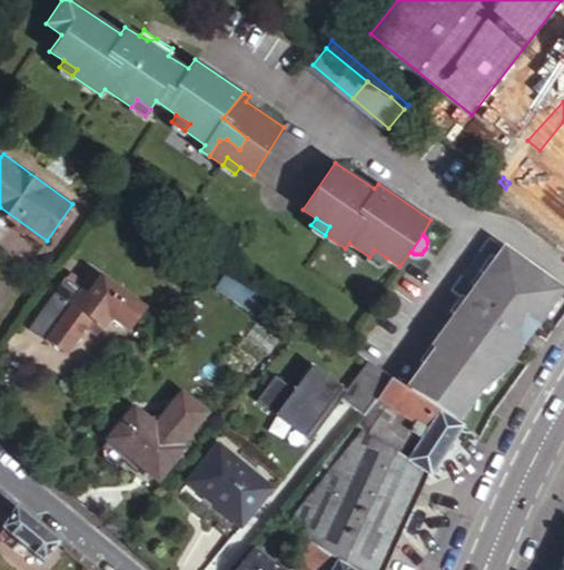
[(445,333),(406,384),(456,418),(476,390),(501,370),(504,372),(521,349),(512,344),(525,325),(533,332),(563,292),(545,279),(545,276),(542,272),(540,271),(534,266),(528,264),(527,265),(508,251),(510,248),(491,235),(453,287),(461,294),(470,300),(465,306),(457,301),(437,327),(445,333)]
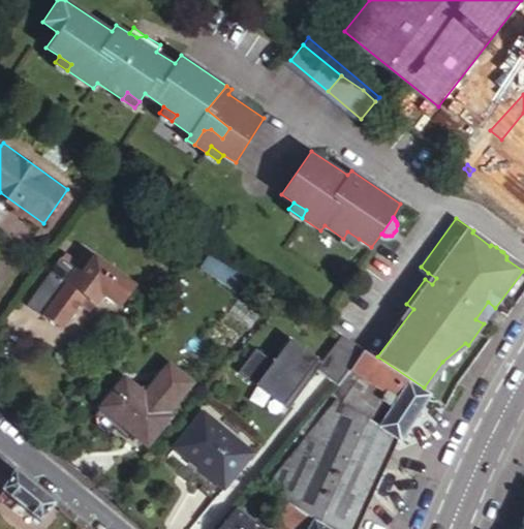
[(87,236),(93,227),(83,220),(76,228),(87,236)]
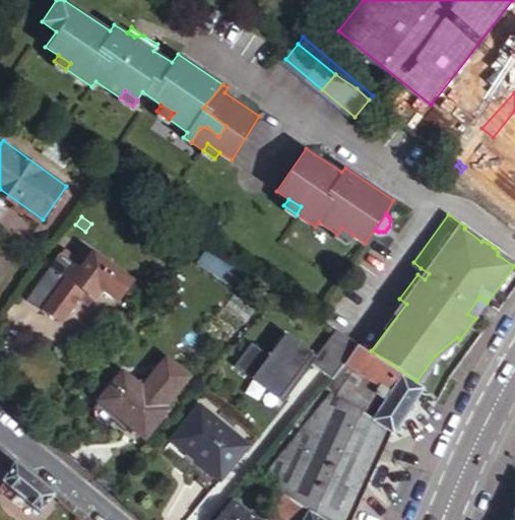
[(348,242),(352,235),(341,228),(337,235),(348,242)]
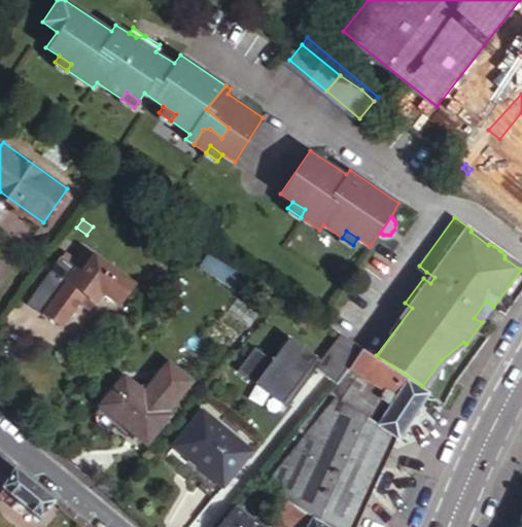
[(120,307),(135,286),(84,250),(77,260),(64,251),(27,304),(61,327),(81,302),(89,307),(94,301),(96,303),(103,294),(120,307)]
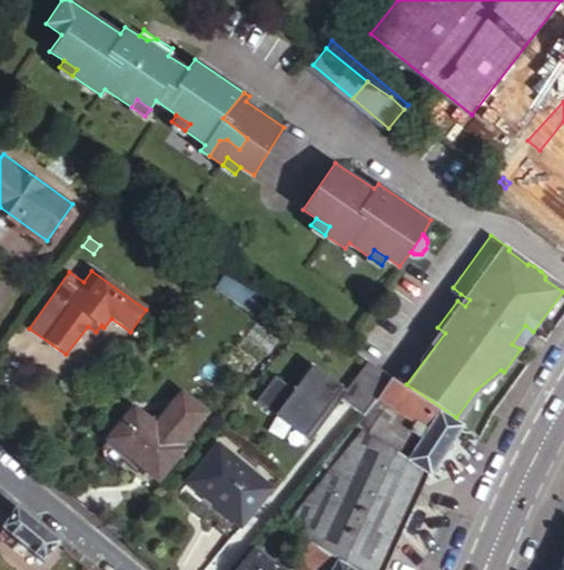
[(260,311),(267,296),(229,279),(223,294),(260,311)]
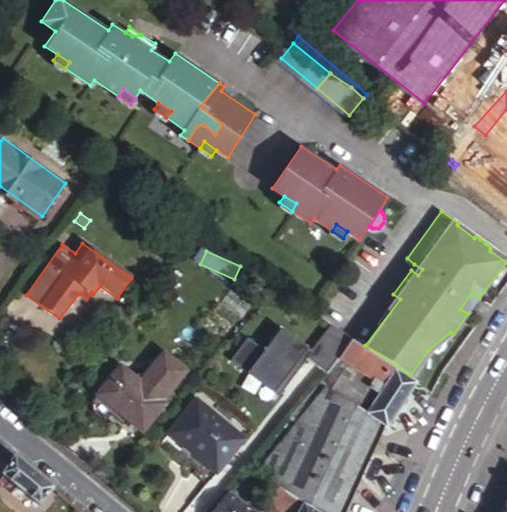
[(414,264),(411,270),(418,275),(422,269),(414,264)]
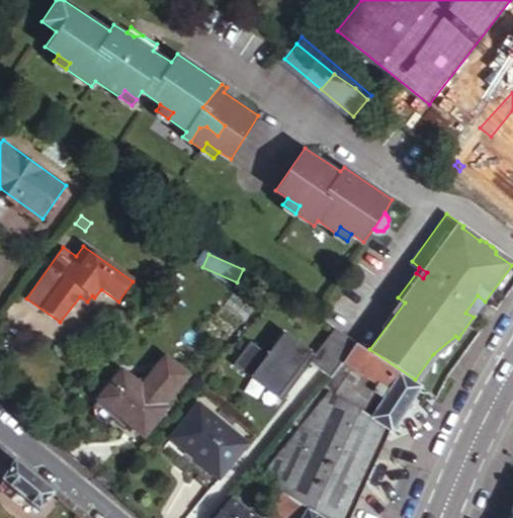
[(465,313),(474,317),(485,301),(478,295),(465,313)]
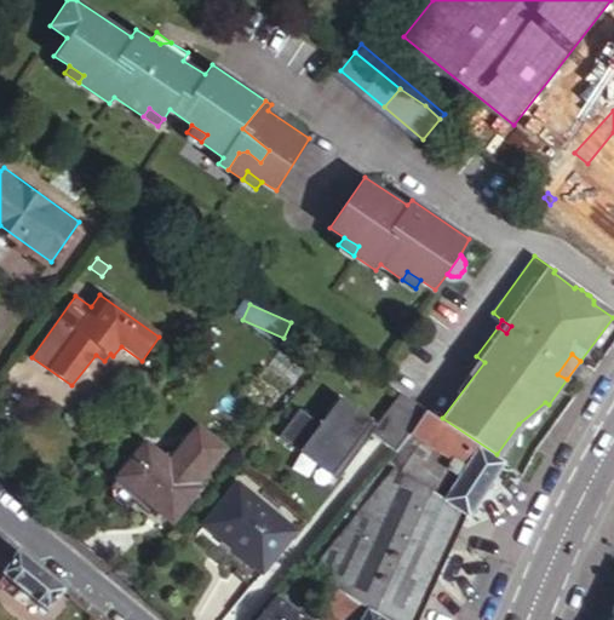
[(425,407),(405,392),(380,423),(345,394),(307,443),(338,469),(357,442),(362,447),(374,431),(395,447),(425,407)]
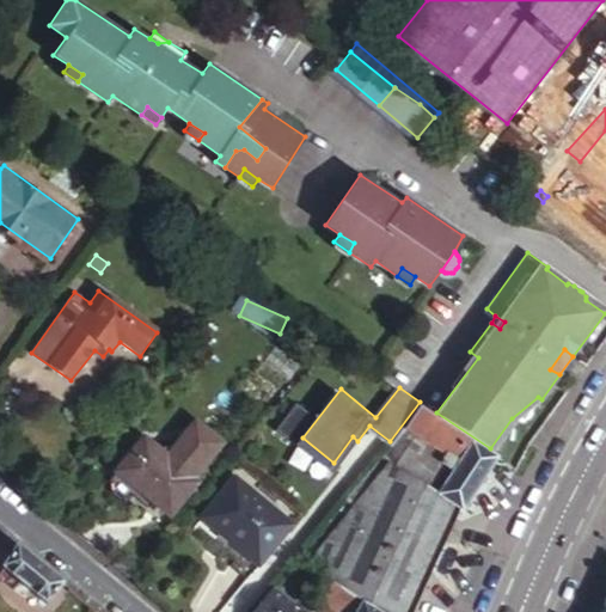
[(463,506),(499,454),(490,448),(436,412),(420,402),(390,441),(372,465),(380,472),(387,463),(438,489),(457,502),(463,506)]
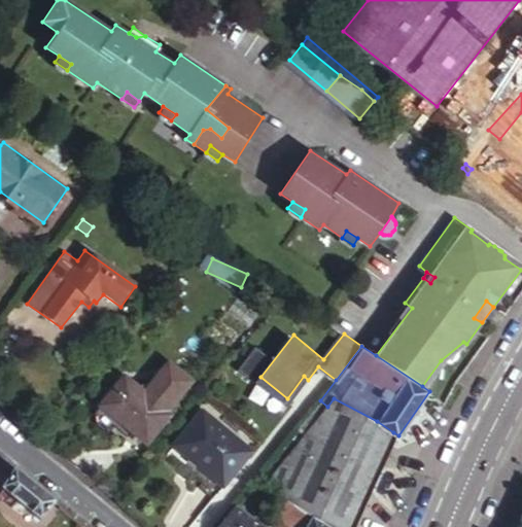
[(172,409),(196,377),(171,359),(148,390),(128,376),(105,405),(151,440),(175,411),(172,409)]
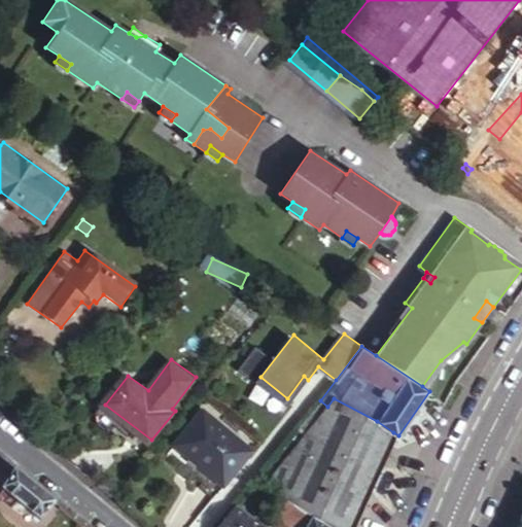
[(287,398),(261,377),(256,381),(288,406),(308,380),(304,376),(287,398)]
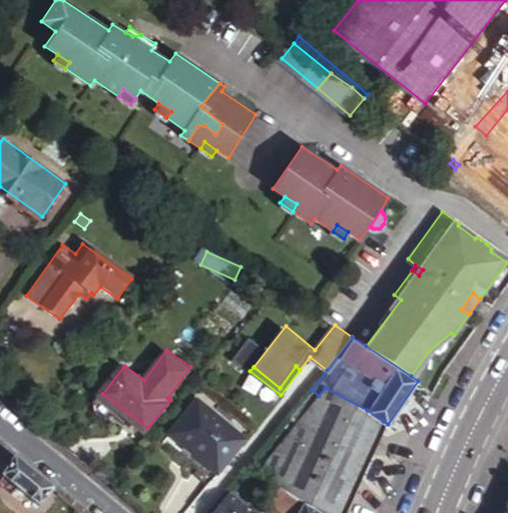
[(319,396),(377,439),(383,421),(367,410),(325,388),(319,396)]
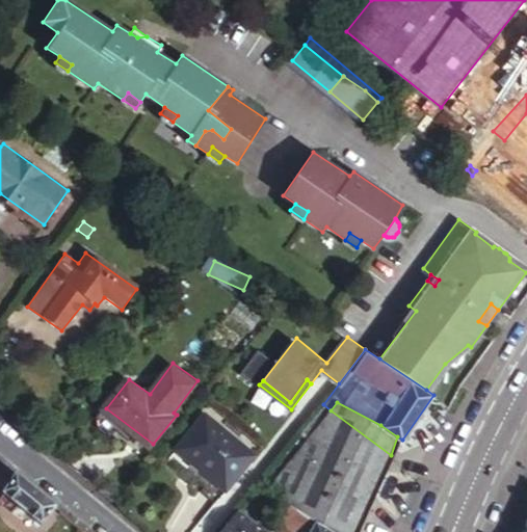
[(331,410),(323,404),(302,429),(312,436),(274,486),(296,502),(316,516),(338,531),(361,531),(391,455),(331,410)]
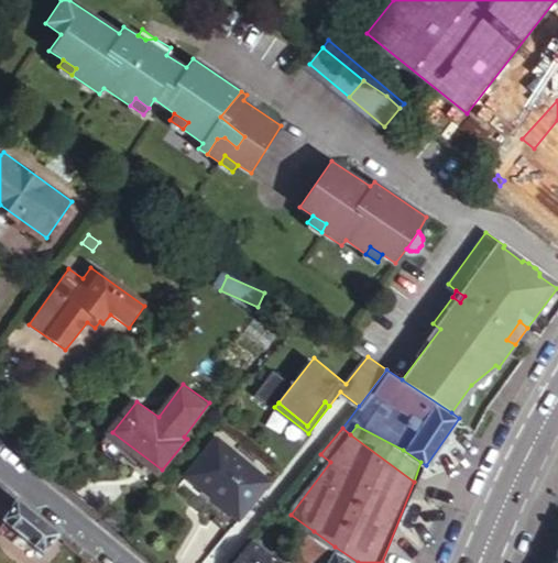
[(239,467),(243,462),(217,441),(185,481),(239,522),(266,488),(239,467)]
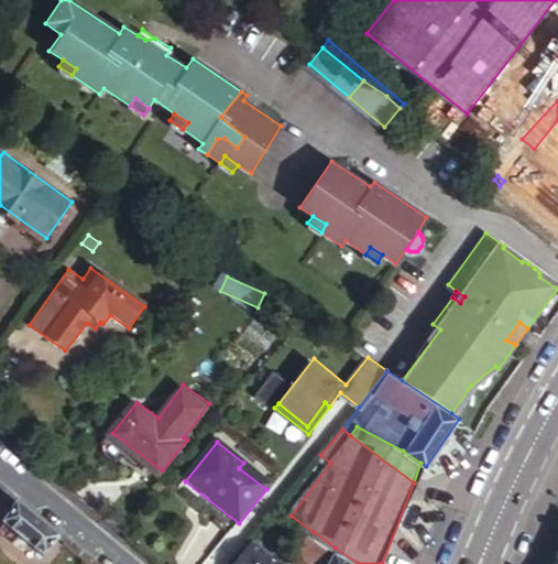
[(64,538),(20,502),(6,523),(46,557),(64,538)]
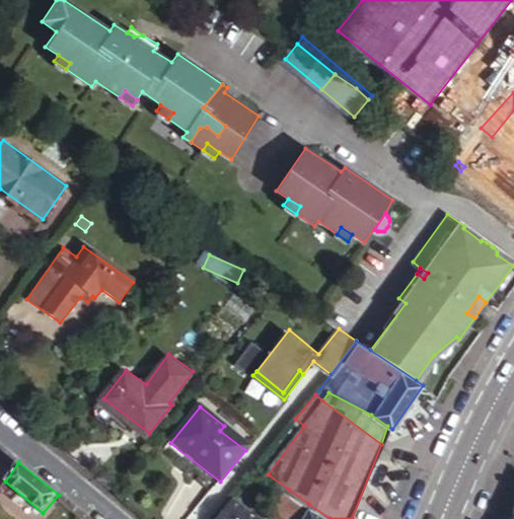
[(329,518),(308,504),(289,490),(278,505),(290,514),(285,518),(329,518)]
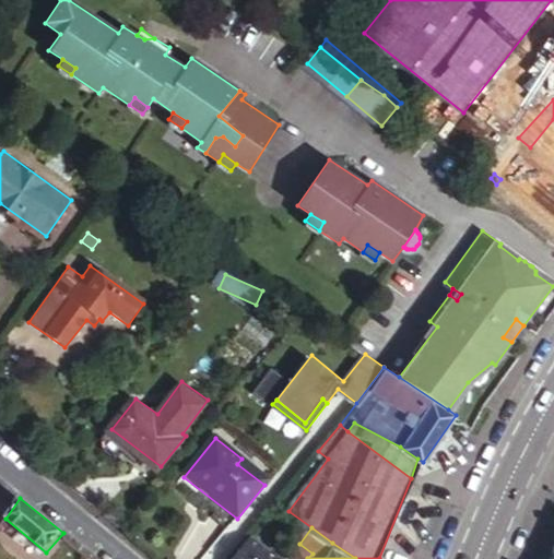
[(287,558),(290,558),(257,533),(236,558),(287,558)]
